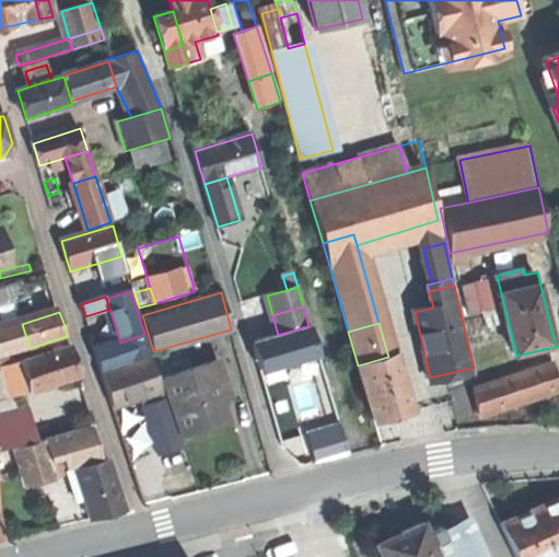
[(22,324),(0,329),(0,357),(30,348),(22,324)]
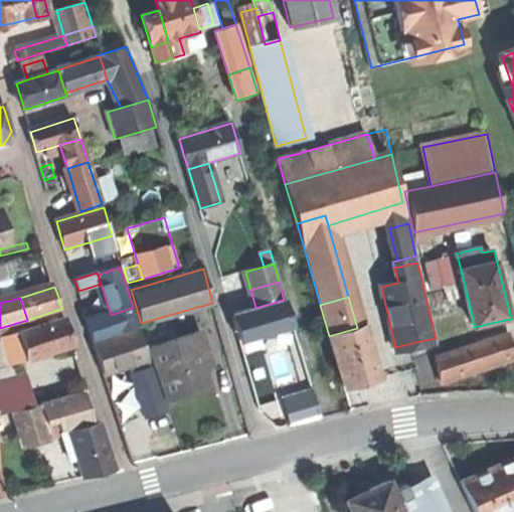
[(255,308),(232,314),(240,340),(264,334),(289,327),(294,325),(286,299),(284,300),(255,308)]
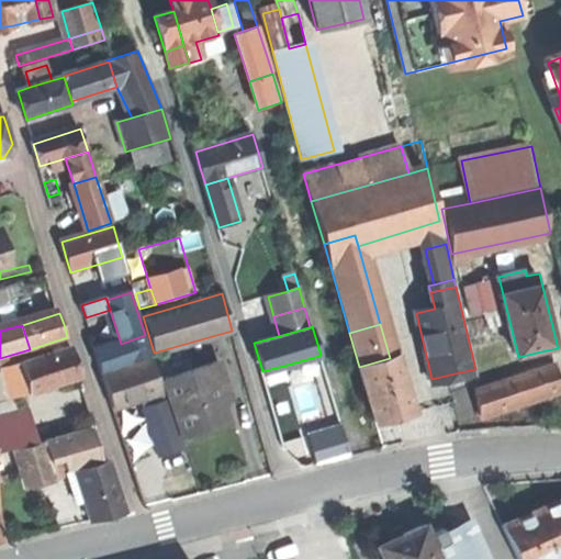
[(127,364),(152,355),(145,335),(121,344),(127,364)]
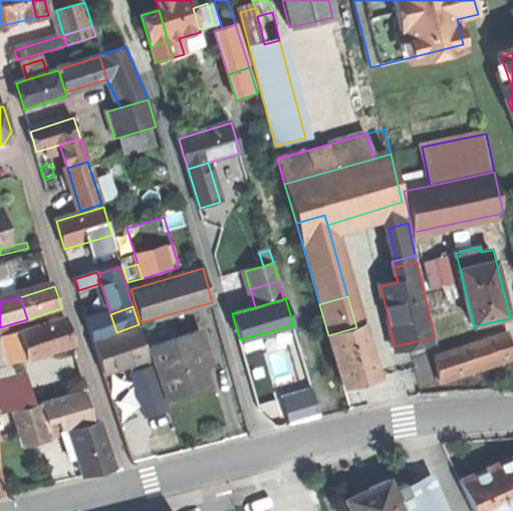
[(109,311),(86,318),(89,329),(93,339),(116,332),(110,314),(109,311)]
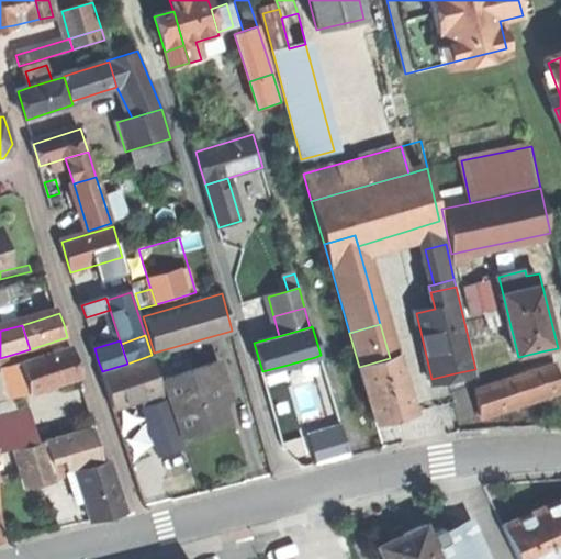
[(78,365),(74,349),(19,366),(27,393),(81,378),(78,365)]
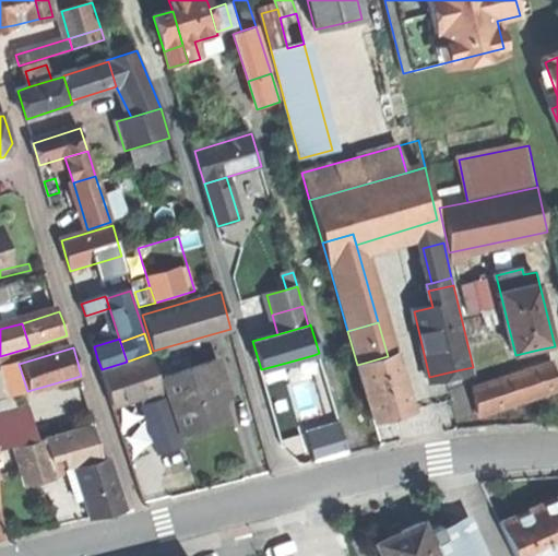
[(388,356),(357,365),(374,422),(394,416),(412,411),(395,354),(388,356)]
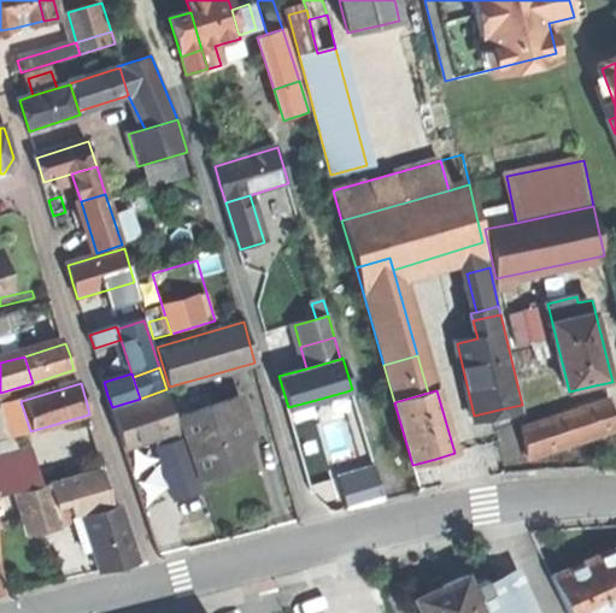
[(346,392),(316,400),(323,423),(353,414),(346,392)]
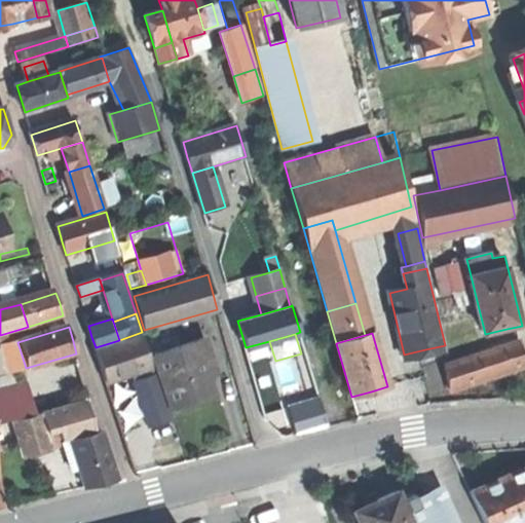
[(153,367),(143,336),(125,341),(136,372),(153,367)]
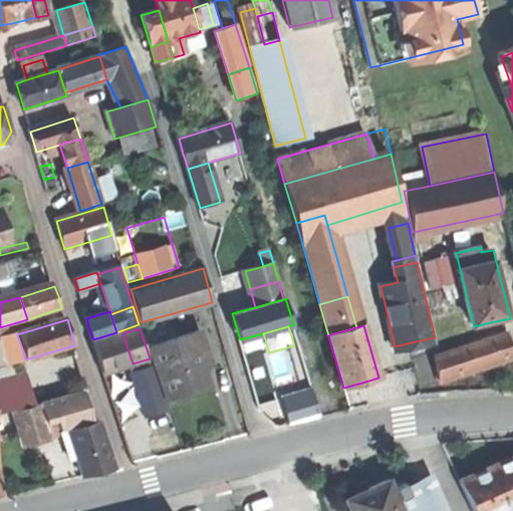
[(201,332),(152,347),(168,399),(189,393),(208,387),(202,368),(211,365),(201,332)]
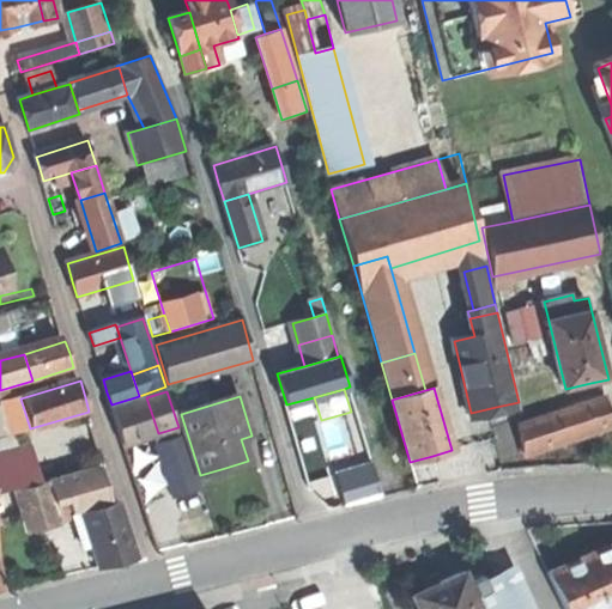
[(146,397),(113,408),(125,444),(143,438),(158,433),(146,397)]
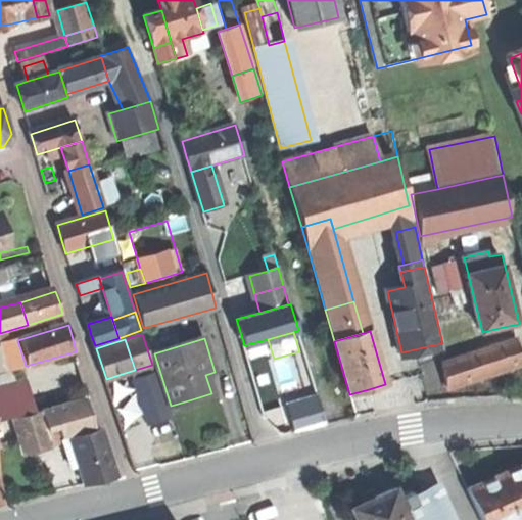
[(17,340),(4,344),(12,370),(26,366),(17,340)]
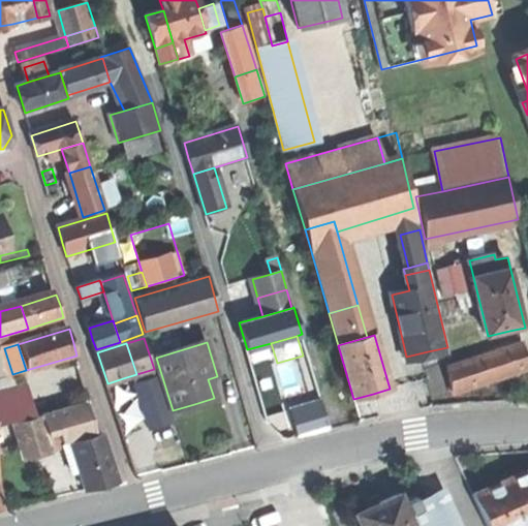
[(527,362),(523,346),(494,356),(500,378),(527,368),(527,362)]
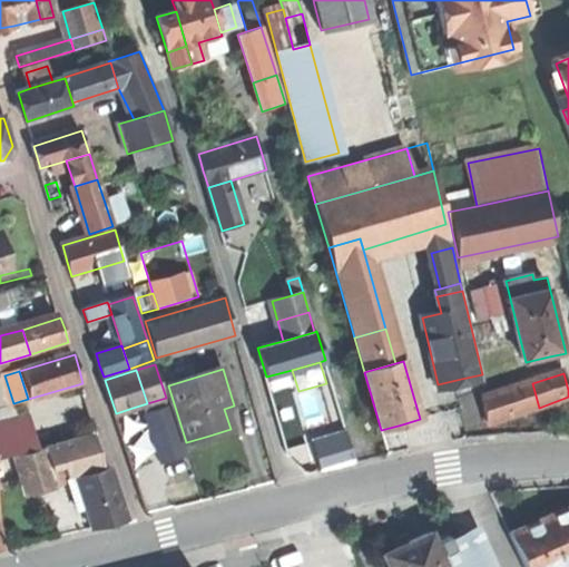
[(326,383),(298,391),(314,446),(327,441),(342,438),(326,383)]
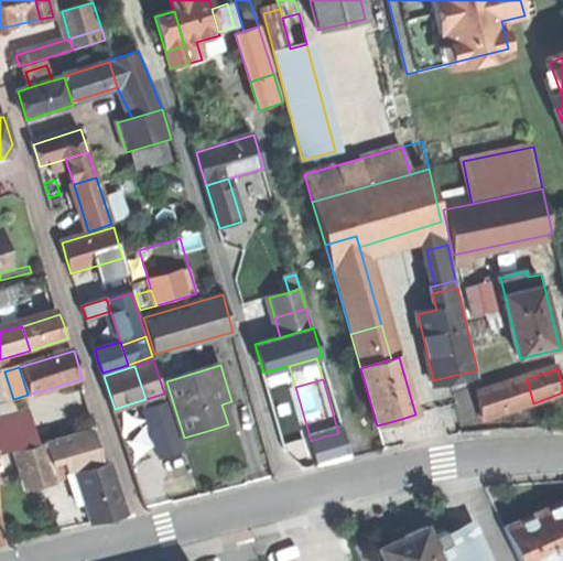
[(527,379),(494,389),(501,413),(522,407),(533,403),(527,379)]
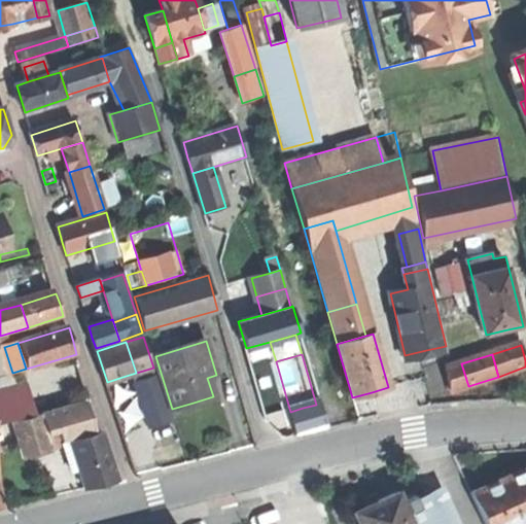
[(461,363),(446,368),(453,390),(468,386),(461,363)]
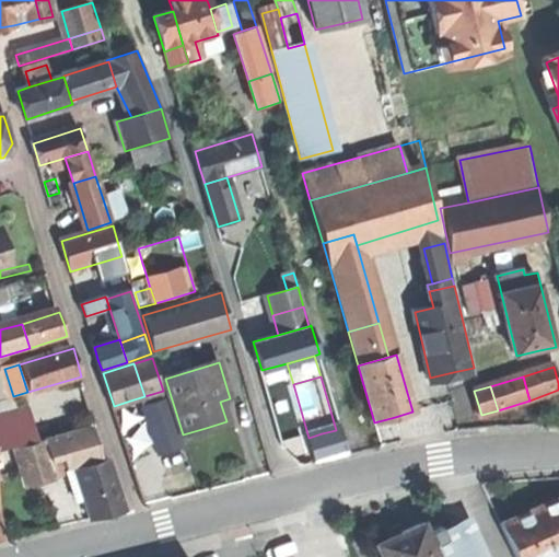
[(167,397),(142,404),(156,456),(182,450),(167,397)]
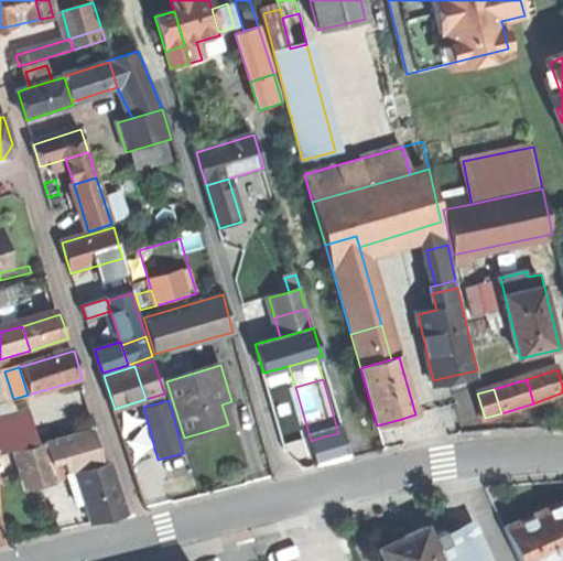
[(24,416),(0,422),(0,452),(21,448),(32,444),(24,416)]
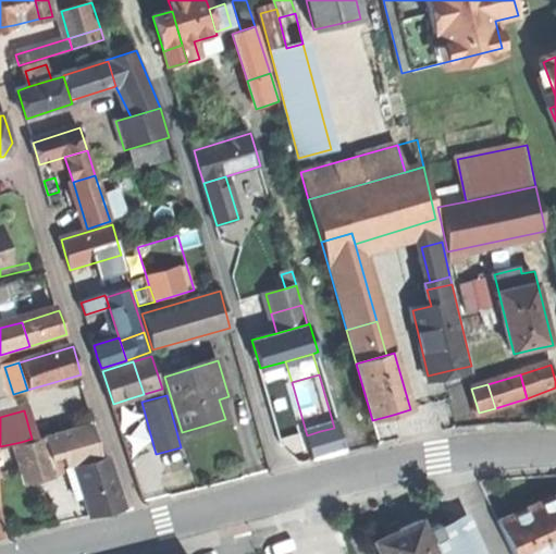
[(95,442),(90,422),(45,435),(52,462),(64,458),(68,469),(76,467),(100,460),(95,442)]
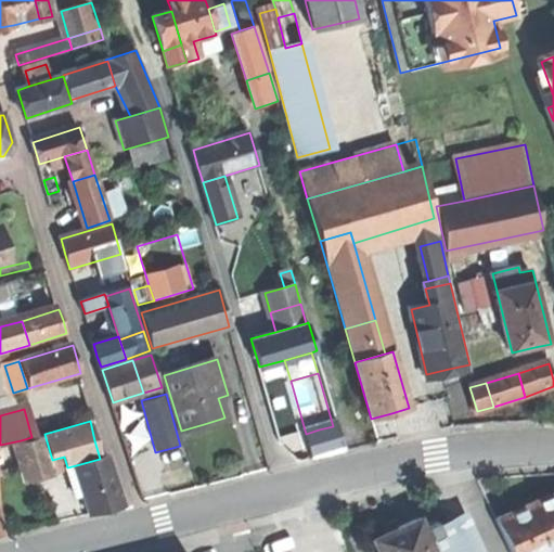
[(21,440),(31,478),(67,467),(64,457),(52,460),(44,434),(31,437),(21,440)]
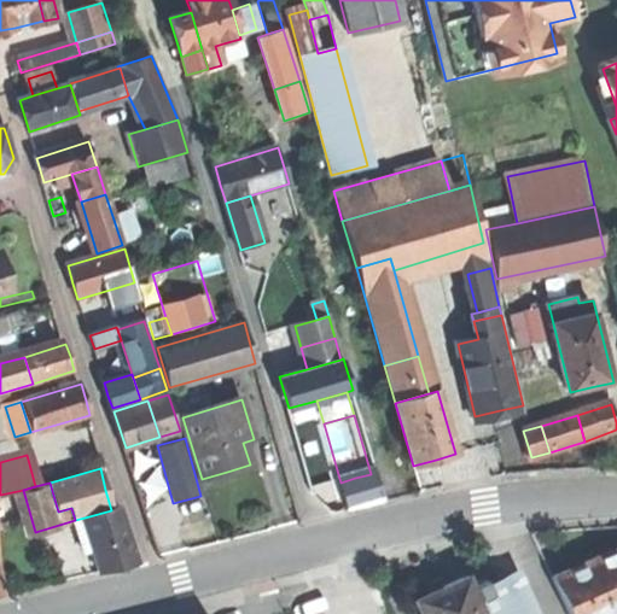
[(111,510),(85,518),(89,534),(94,553),(100,574),(123,568),(139,563),(123,507),(111,510)]
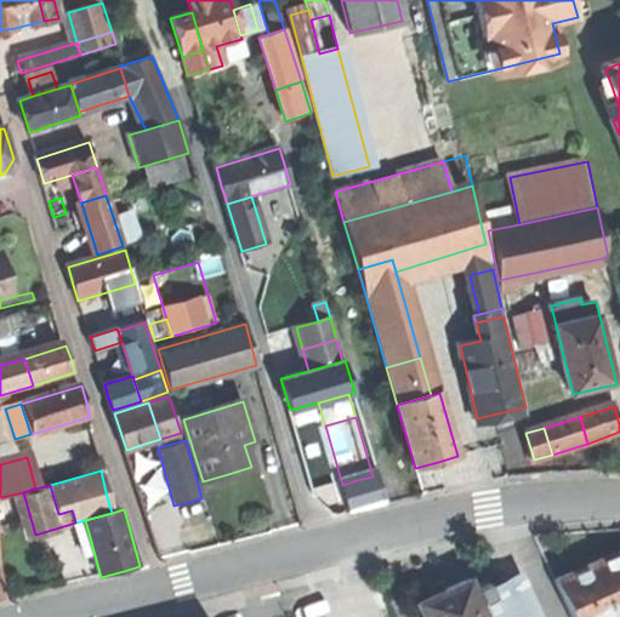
[(85,558),(95,555),(90,537),(80,540),(85,558)]
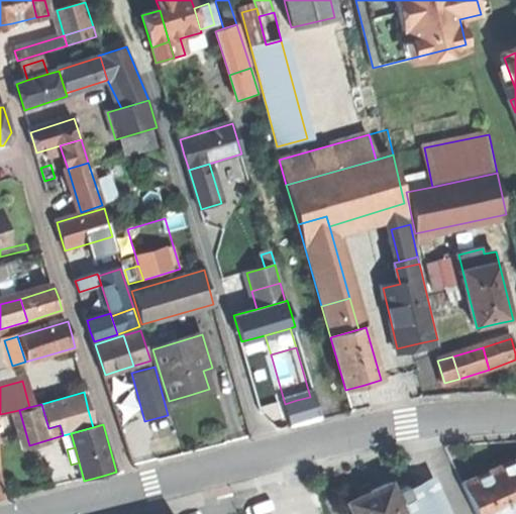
[(515,460),(501,468),(509,484),(511,483),(515,493),(515,496),(514,496),(515,499),(515,460)]
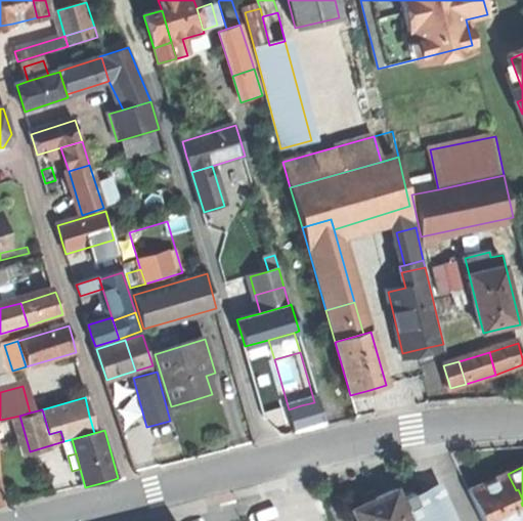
[(486,484),(469,491),(482,520),(520,520),(522,519),(522,506),(521,503),(522,503),(522,500),(518,489),(516,490),(508,474),(486,484)]
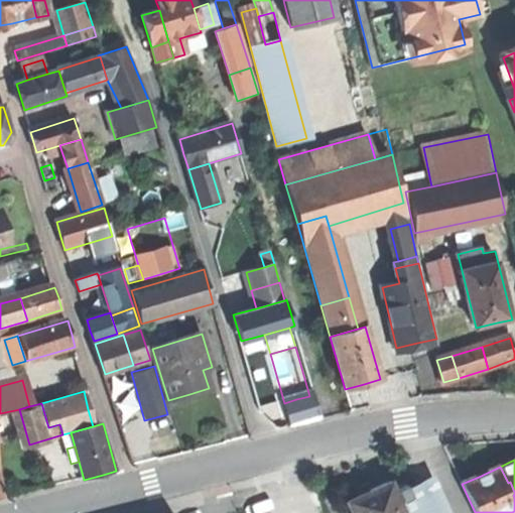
[(402,512),(397,502),(389,484),(375,491),(360,498),(349,503),(354,512),(402,512)]
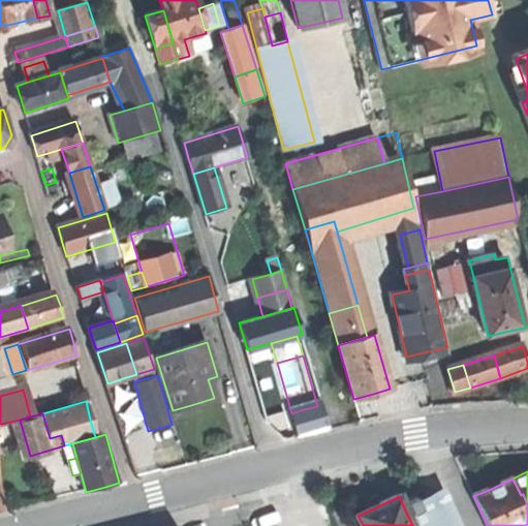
[(366,502),(369,511),(384,503),(381,496),(373,499),(366,502)]
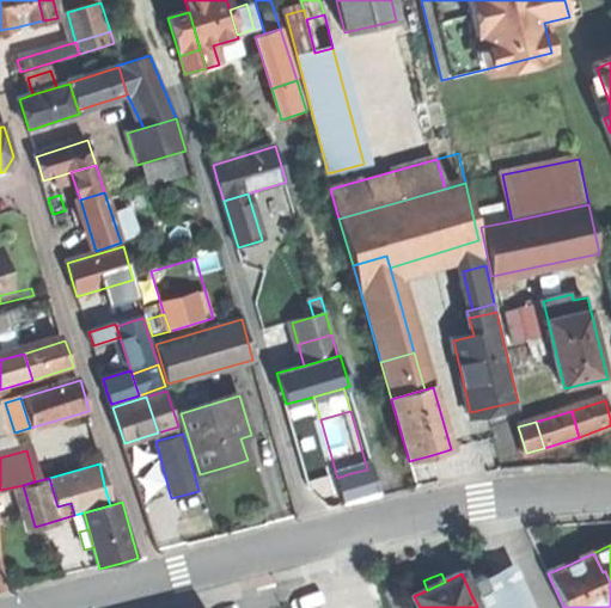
[(475,593),(471,595),(477,607),(530,607),(515,575),(487,588),(483,577),(471,583),(475,593)]
